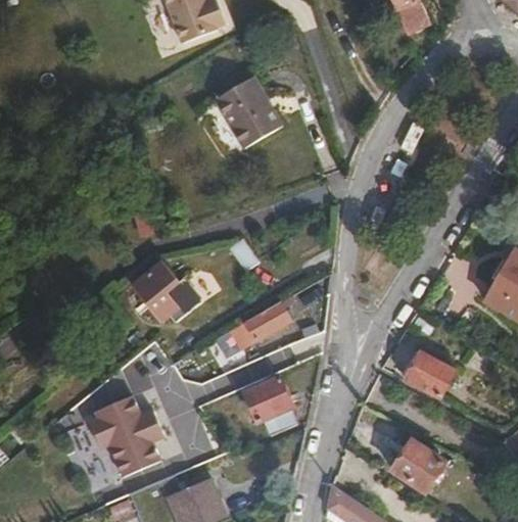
[(158,0),(176,44),(220,27),(209,0),(158,0)]
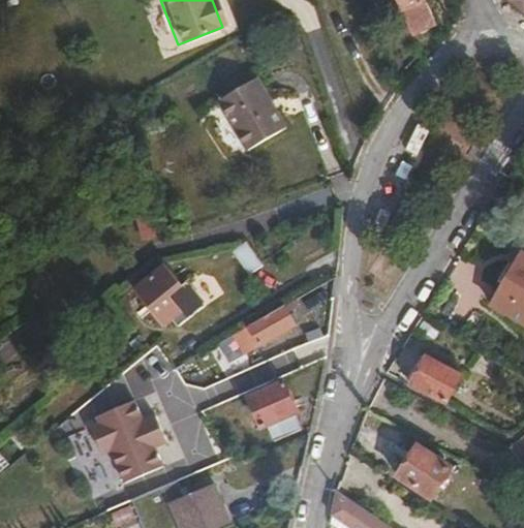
[(424,3),(423,0),(399,0),(404,11),(424,3)]
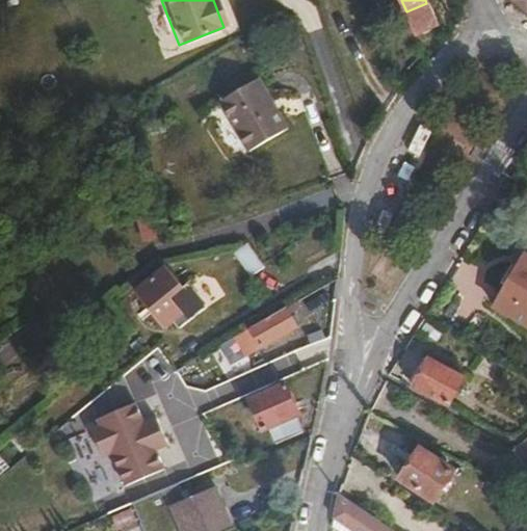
[(526,10),(526,0),(509,0),(525,14),(526,10)]
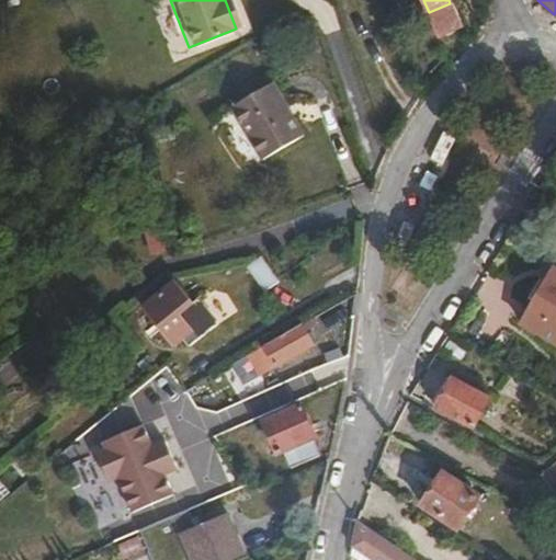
[(267,80),(226,102),(256,155),(296,133),(267,80)]
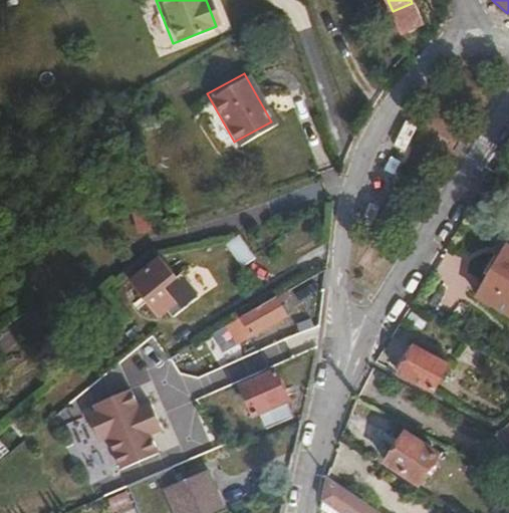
[(508,309),(508,247),(505,245),(475,294),(507,313),(508,309)]
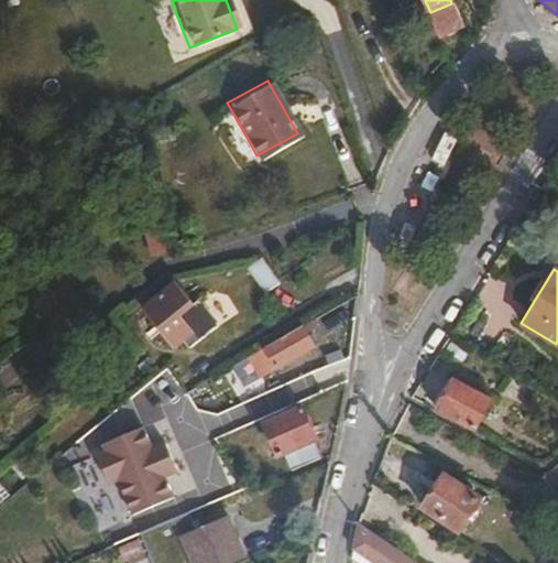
[(193,336),(208,324),(175,277),(141,309),(167,342),(186,327),(193,336)]
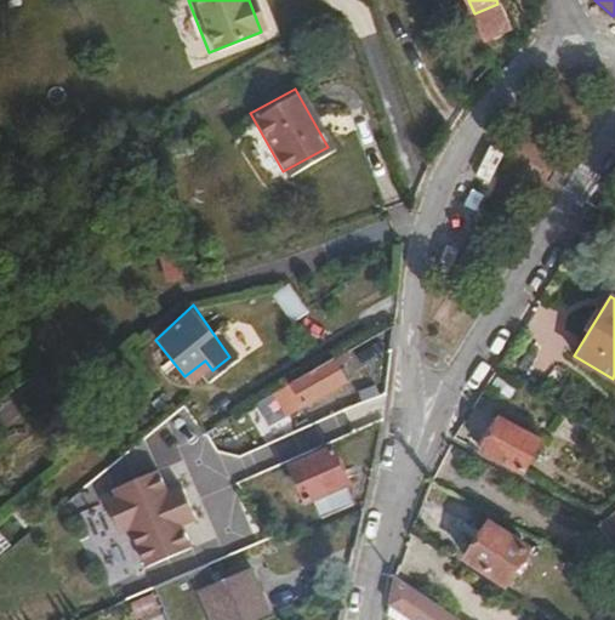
[(346,382),(332,358),(274,392),(288,415),(346,382)]
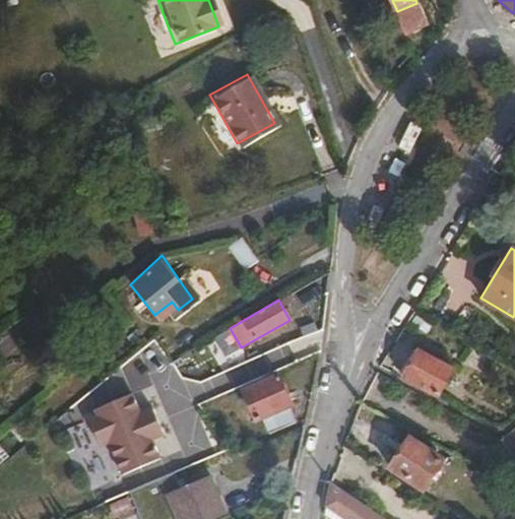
[(399,375),(434,395),(449,368),(414,348),(399,375)]
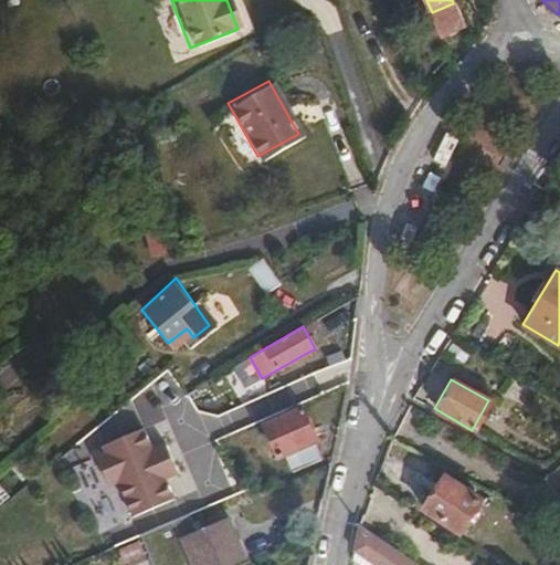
[(285,474),(315,462),(308,442),(314,441),(303,410),(265,428),(275,459),(280,458),(285,474)]
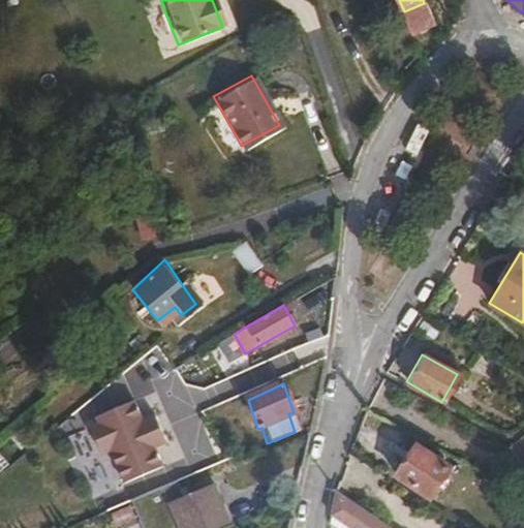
[(131,400),(89,417),(92,425),(84,428),(96,457),(104,454),(118,485),(158,467),(150,448),(161,444),(147,410),(136,414),(131,400)]
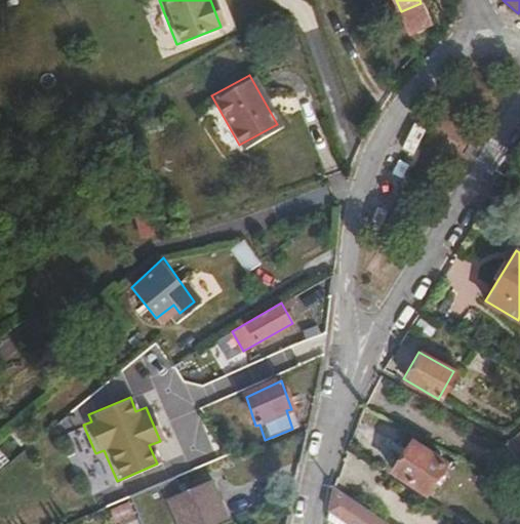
[(446,467),(412,444),(393,473),(426,496),(446,467)]
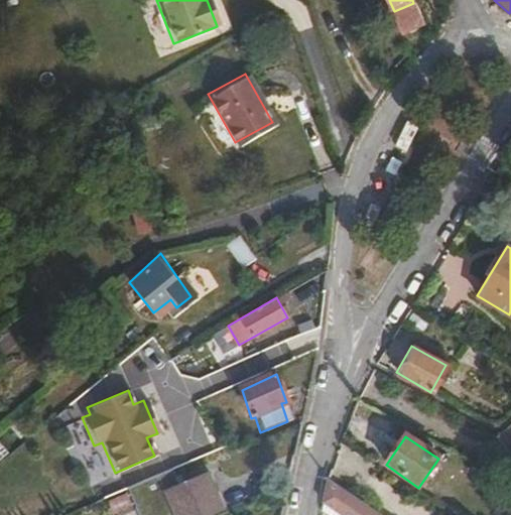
[(0,458),(10,449),(0,437),(0,458)]
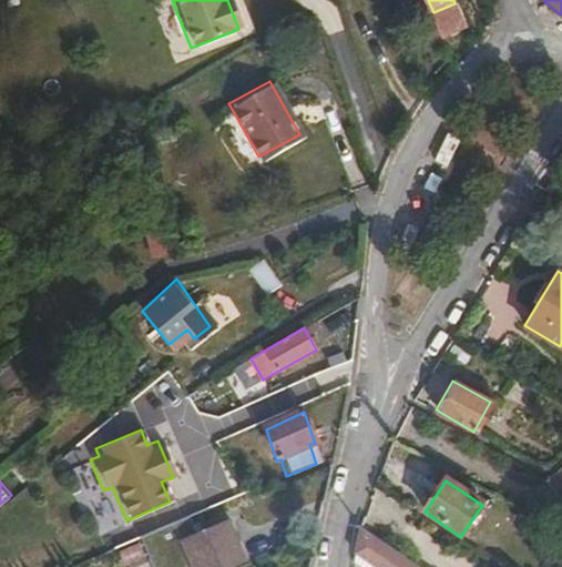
[(244,566),(253,564),(234,519),(186,538),(198,566),(244,566)]
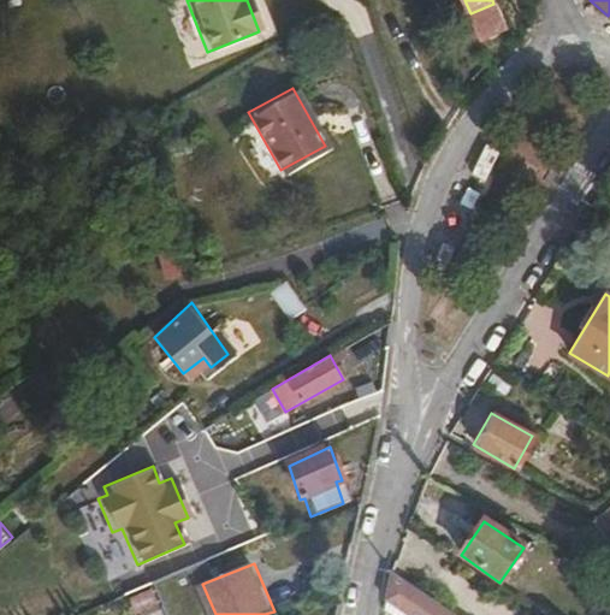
[(455,614),(390,571),(384,599),(406,614),(455,614)]
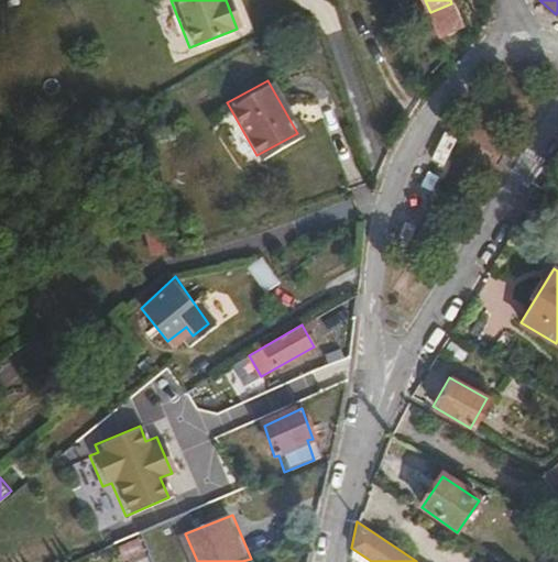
[(371,561),(351,548),(350,558),(356,561),(371,561)]
